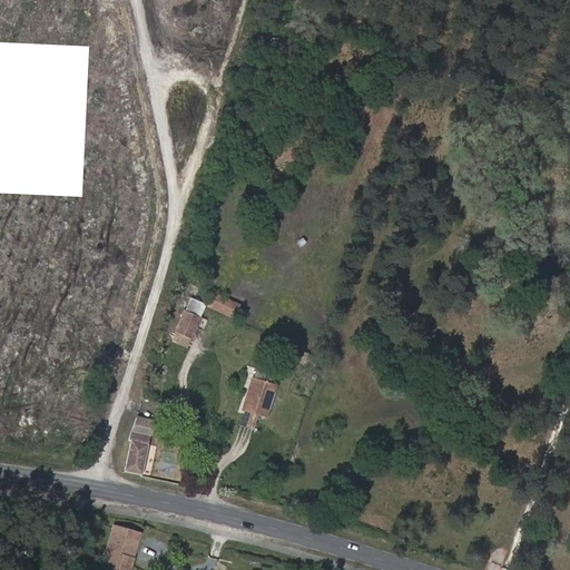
[(214,297),(208,308),(235,321),(239,312),(214,297)]
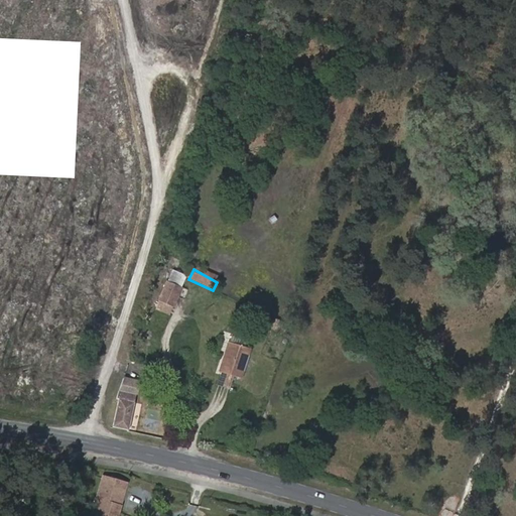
[(174,271),(168,285),(182,291),(188,279),(174,271)]
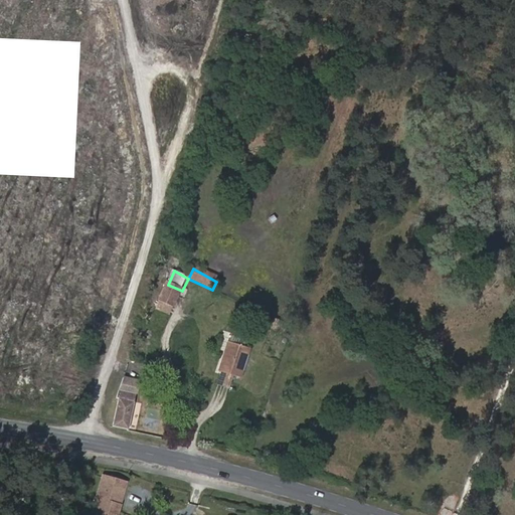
[(174,307),(182,291),(168,285),(160,301),(174,307)]
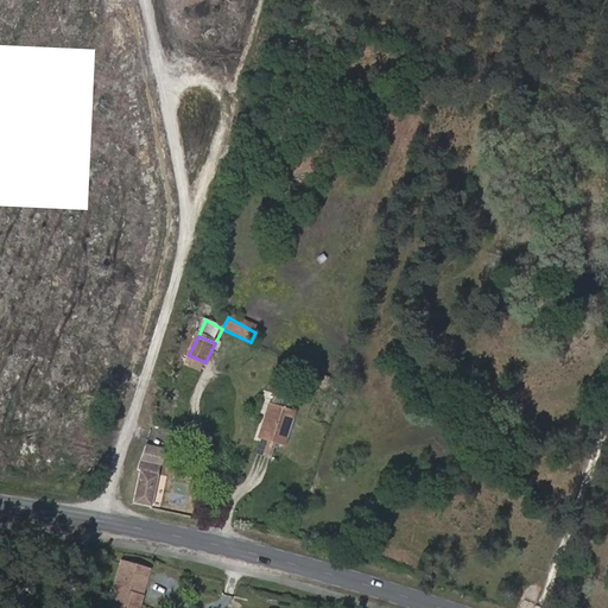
[(206,362),(189,355),(185,362),(201,371),(206,362)]
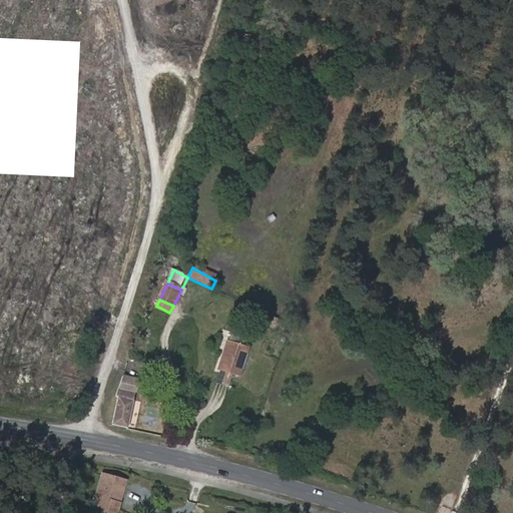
[(228,373),(239,377),(248,350),(227,344),(226,348),(236,351),(228,373)]
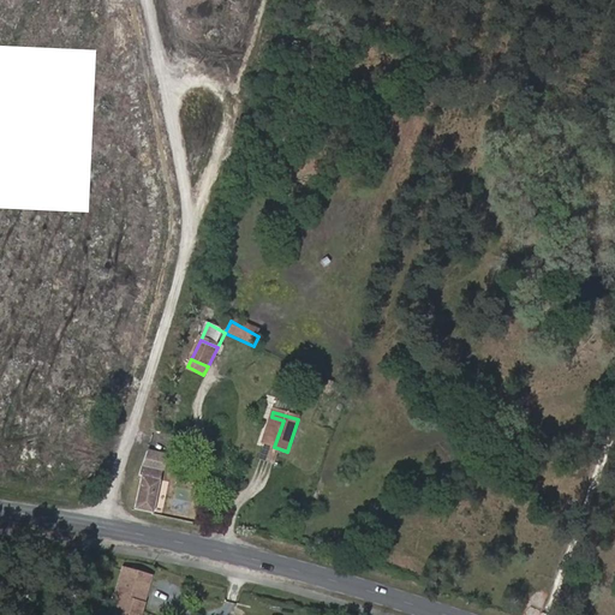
[(261,451),(272,453),(274,447),(284,421),(272,417),(261,451)]
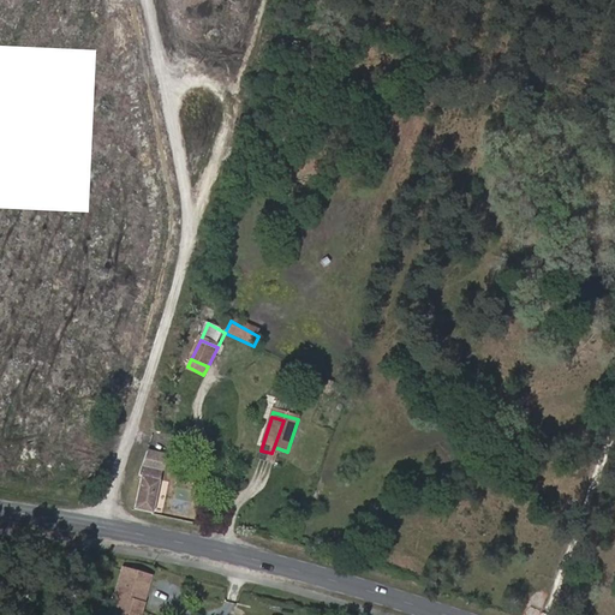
[(143,478),(133,511),(153,515),(166,473),(171,459),(149,454),(144,467),(141,478),(143,478)]
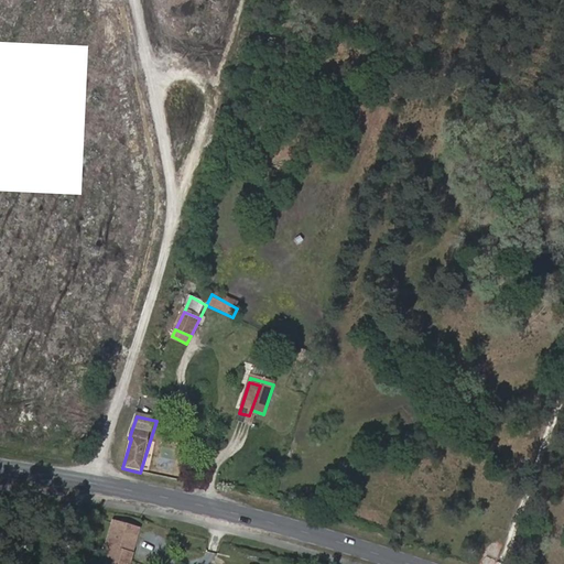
[(369,466),(381,448),(371,442),(359,459),(369,466)]
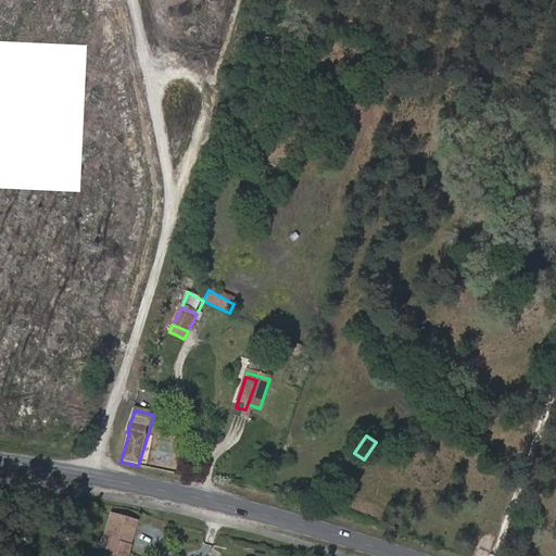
[(125,555),(128,555),(138,527),(126,523),(123,534),(111,531),(104,550),(125,555)]
